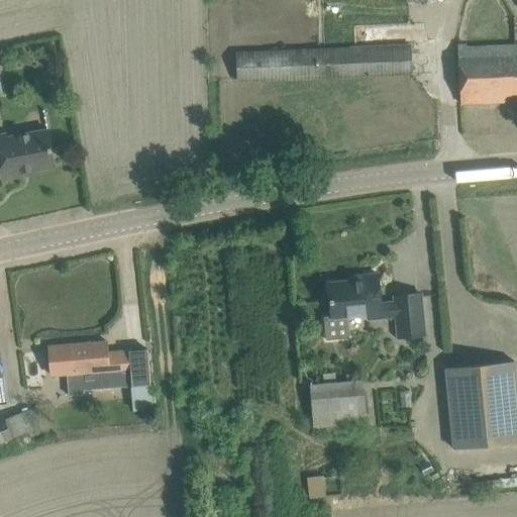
[(516,45),(458,49),(461,103),(506,101),(506,95),(516,94),(516,45)]
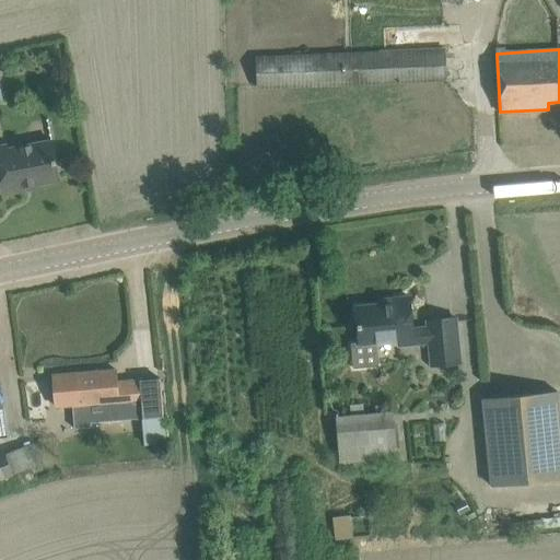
[(258,88),(406,81),(446,80),(445,50),(257,58),(258,88)]
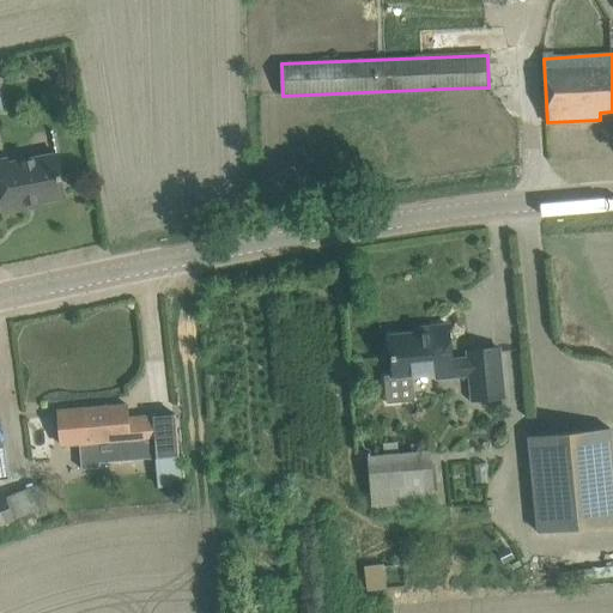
[(66,196),(58,153),(8,163),(8,159),(0,159),(0,199),(2,212),(38,206),(38,201),(66,196)]
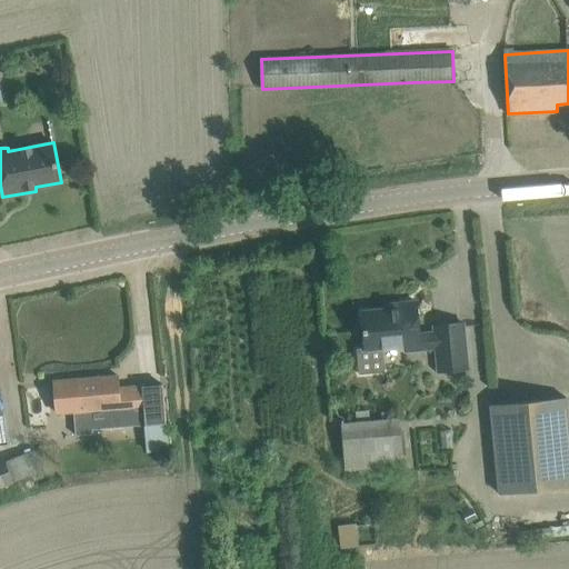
[(420,335),(417,302),(385,305),(386,309),(362,311),(366,347),(357,348),(359,375),(386,372),(383,348),(419,345),(419,350),(437,348),(439,372),(468,369),(462,322),(435,325),(436,332),(420,335)]
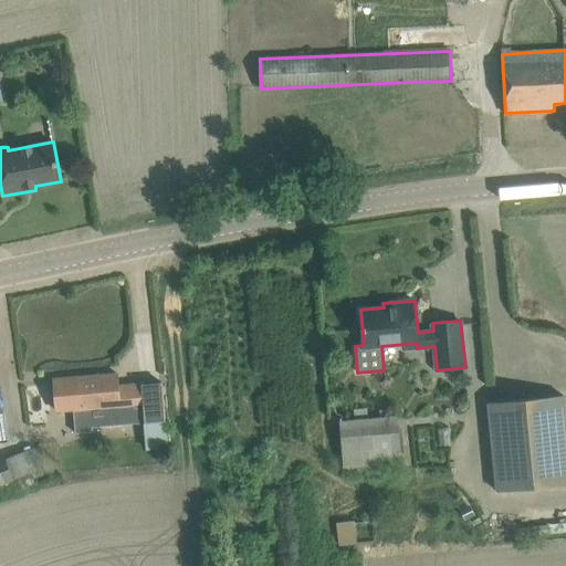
[(118,386),(117,374),(54,378),(58,411),(74,409),(76,433),(93,431),(91,408),(119,406),(121,423),(138,422),(139,436),(166,433),(165,420),(161,381),(118,386)]
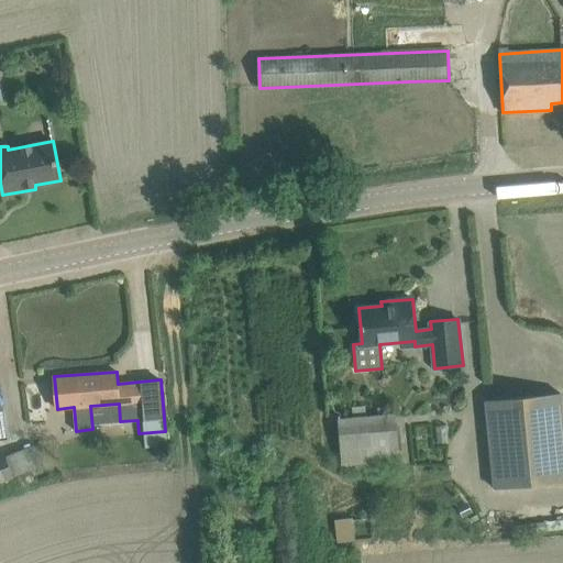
[(495,488),(562,481),(562,411),(561,393),(485,401),(495,488)]
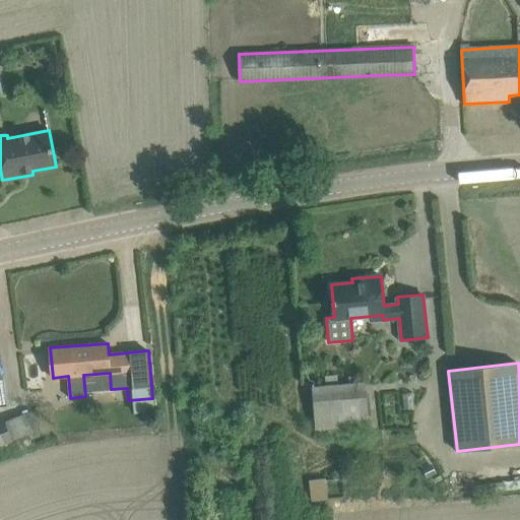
[(314,401),(315,417),(317,437),(371,432),(367,382),(312,386),(314,401)]
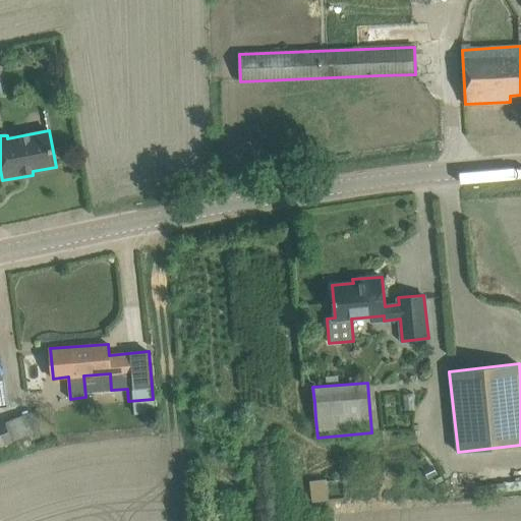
[(19,416),(0,423),(0,447),(27,436),(19,416)]
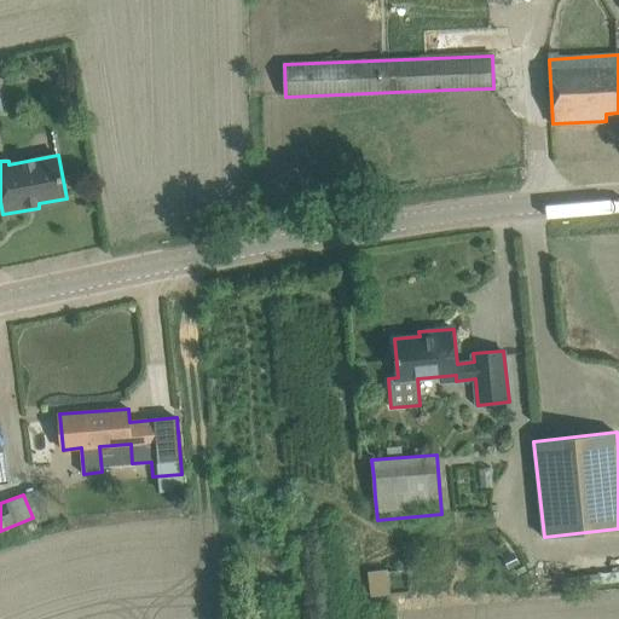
[(514,553),(504,557),(509,568),(519,563),(514,553)]
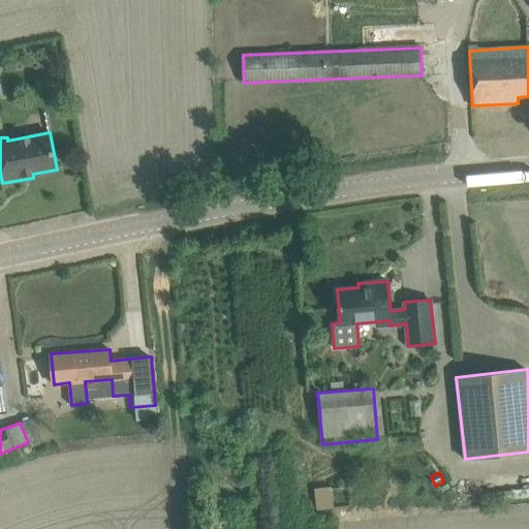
[(315,507),(348,505),(347,485),(314,487),(315,507)]
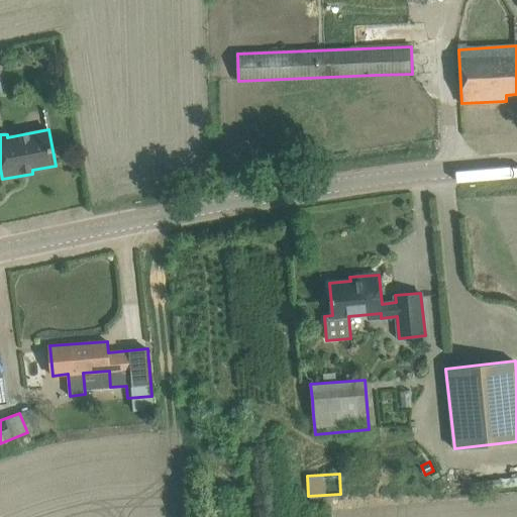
All buildings are outlined.
